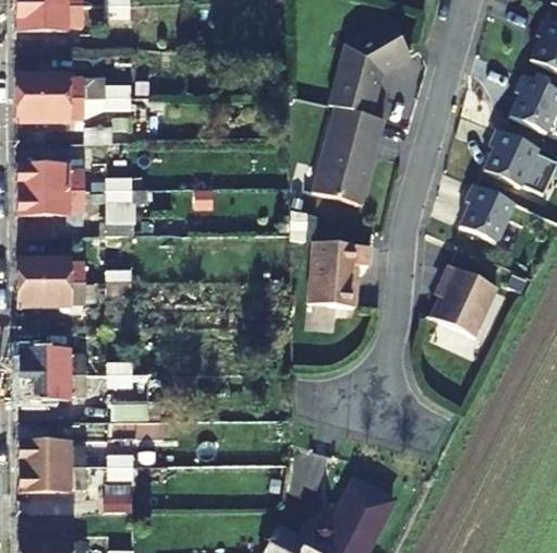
[(82,26),(82,4),(16,4),(16,32),(67,32),(65,26),(82,26)]
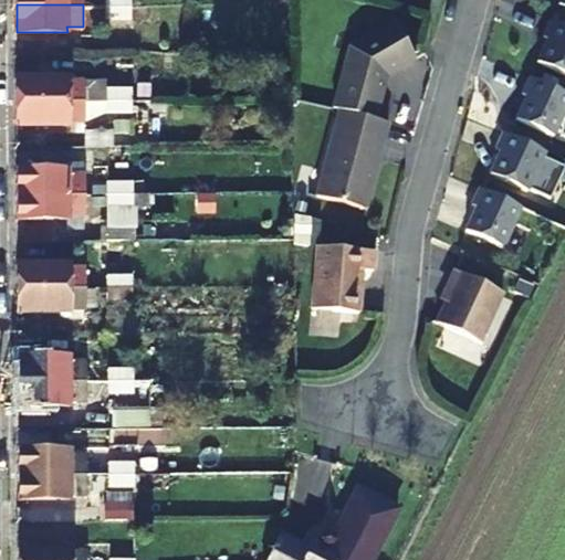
[(105,17),(132,16),(132,4),(105,4),(105,17)]
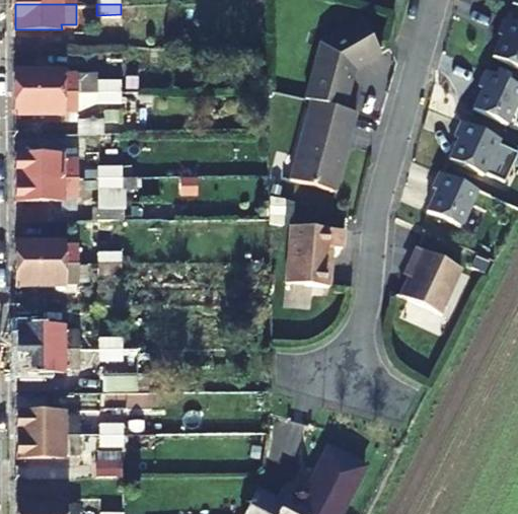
[(517,20),(505,14),(499,29),(503,30),(493,53),(517,64),(517,20)]
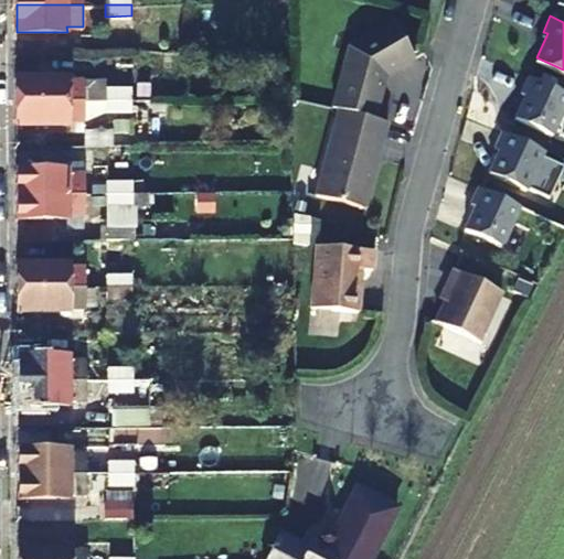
[(344,108),(380,118),(389,84),(386,83),(389,75),(419,56),(397,19),(354,45),(338,107),(344,108)]
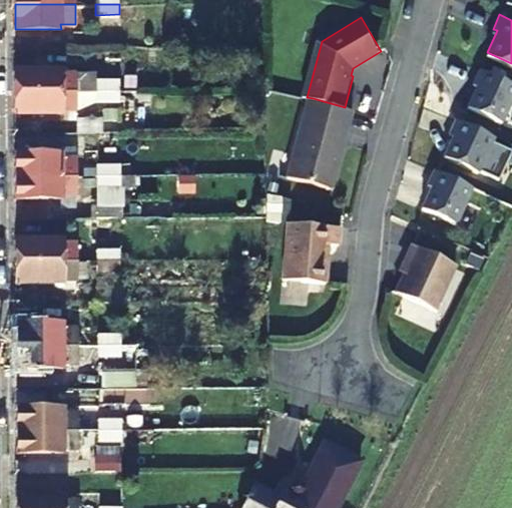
[(16,88),(76,88),(76,70),(62,69),(62,68),(16,67),(16,88)]
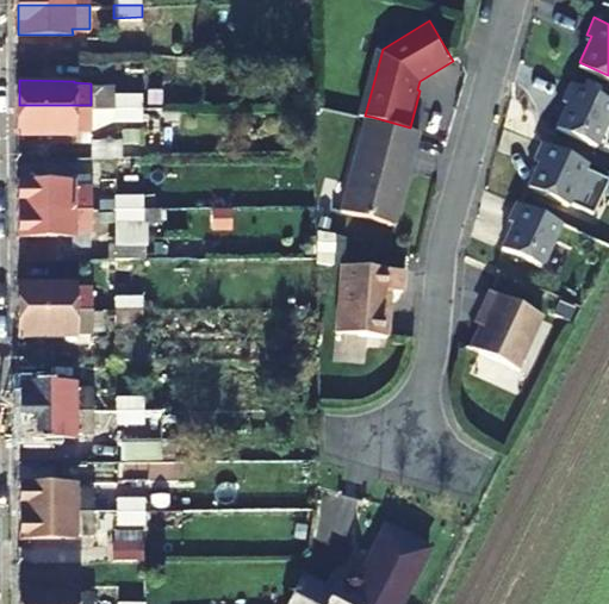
[(608,97),(571,80),(564,97),(569,99),(559,125),(596,142),(608,112),(608,97)]
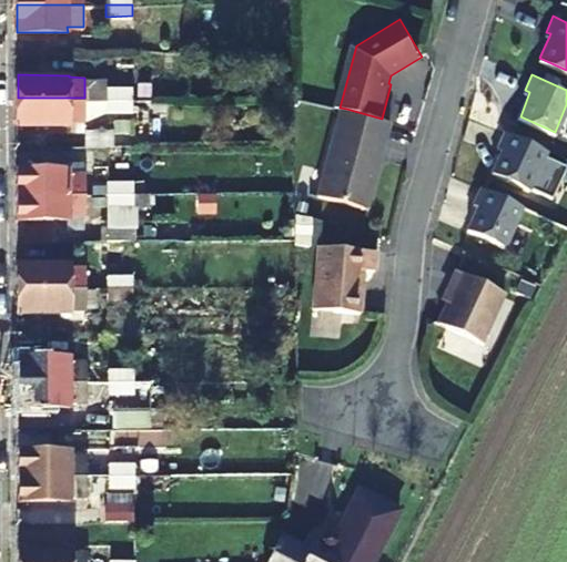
[(133,98),(133,87),(107,87),(107,98),(133,98)]
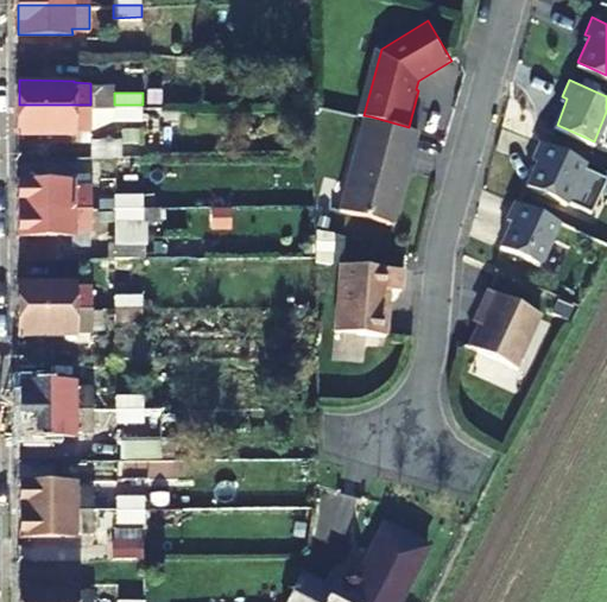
[(90,128),(90,105),(19,105),(19,132),(73,132),(74,128),(90,128)]
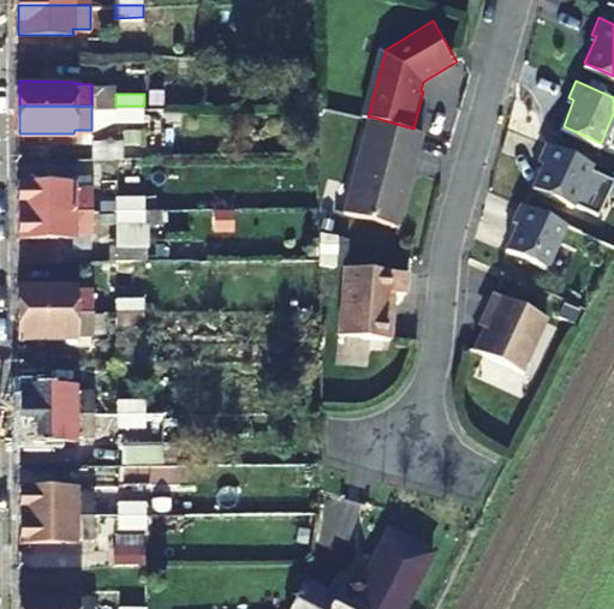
[(115,119),(144,119),(144,106),(115,106),(115,119)]
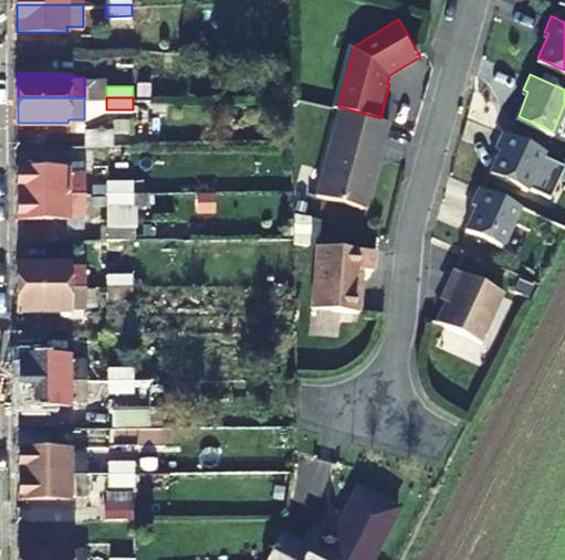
[(322,196),(372,208),(377,185),(376,185),(375,182),(376,176),(379,175),(380,175),(394,122),(380,118),(345,108),(322,196)]
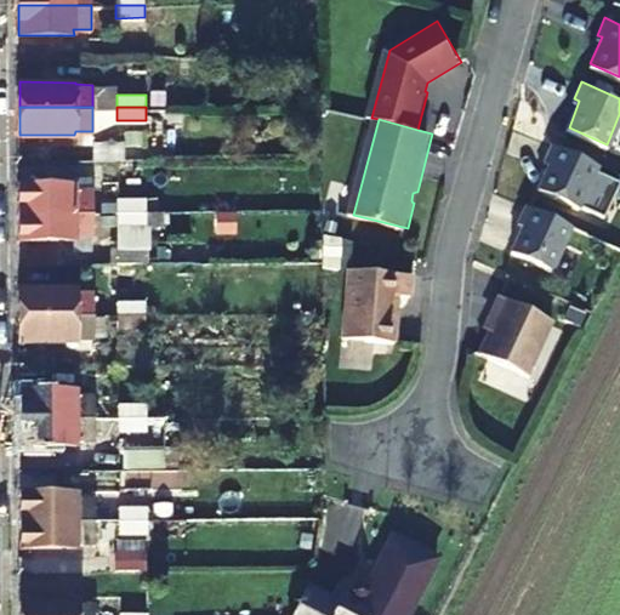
[(579,206),(598,163),(553,142),(545,160),(550,161),(538,188),(579,206)]
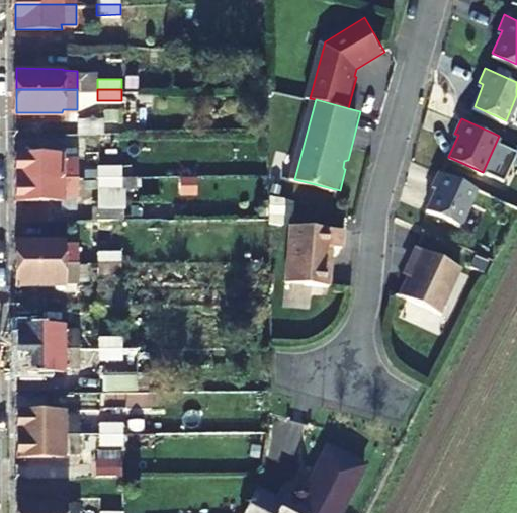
[(40,148),(41,132),(16,132),(16,147),(40,148)]
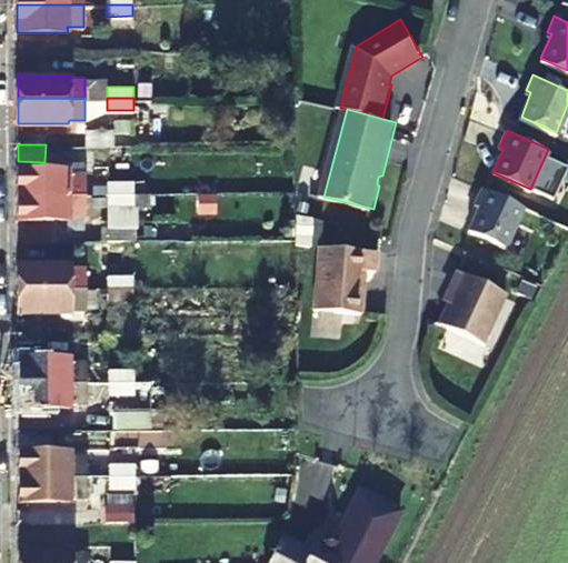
[(18,190),(86,191),(86,172),(70,172),(70,170),(18,170),(18,190)]
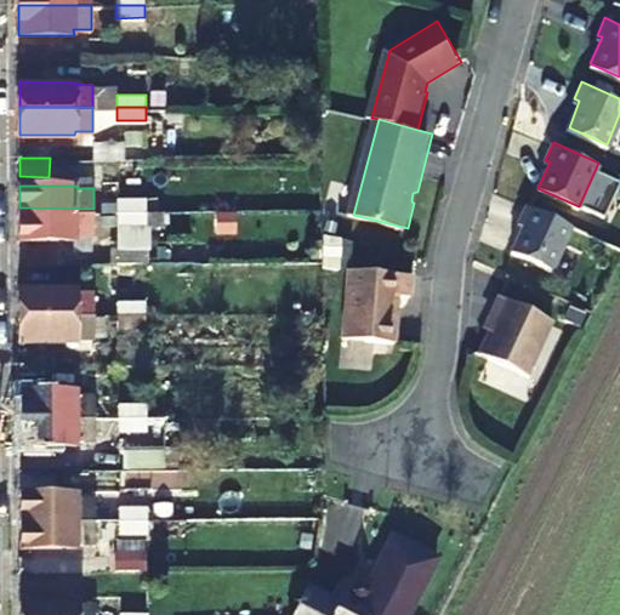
[(146,209),(147,195),(117,195),(117,208),(146,209)]
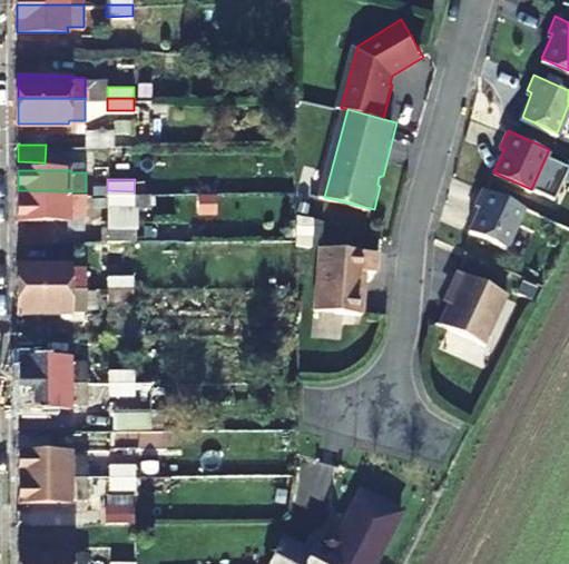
[(525,206),(483,187),(476,204),(480,206),(470,230),(506,246),(525,206)]
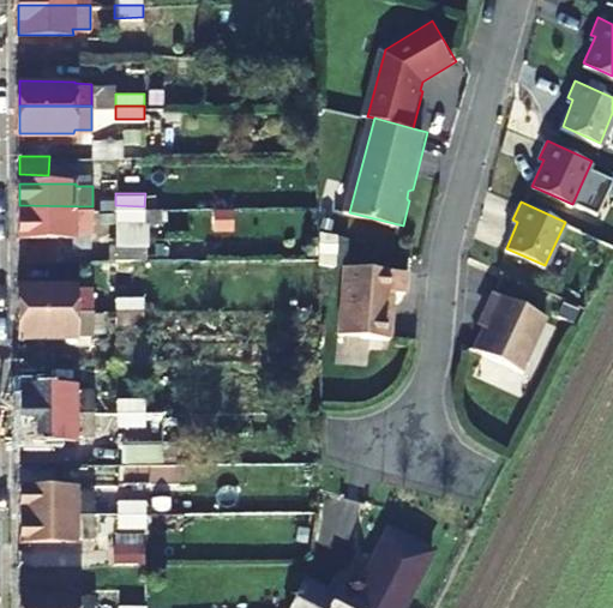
[(92,233),(92,206),(19,205),(20,234),(76,235),(76,232),(92,233)]
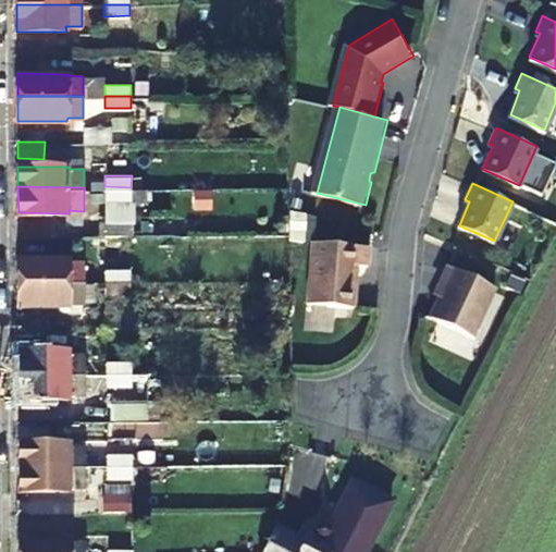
[(104,199),(131,199),(131,187),(104,186),(104,199)]
